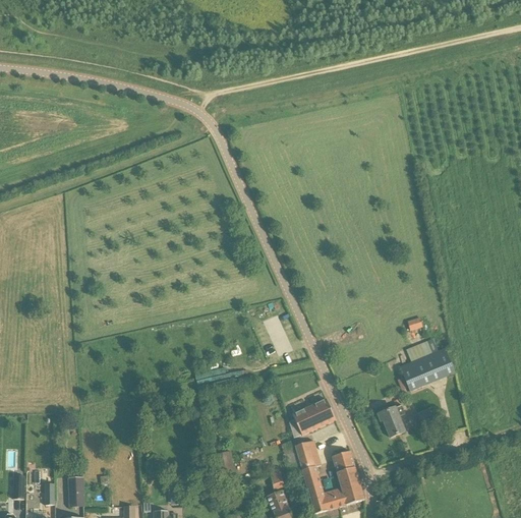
[(420,315),(408,320),(410,329),(423,326),(420,315)]
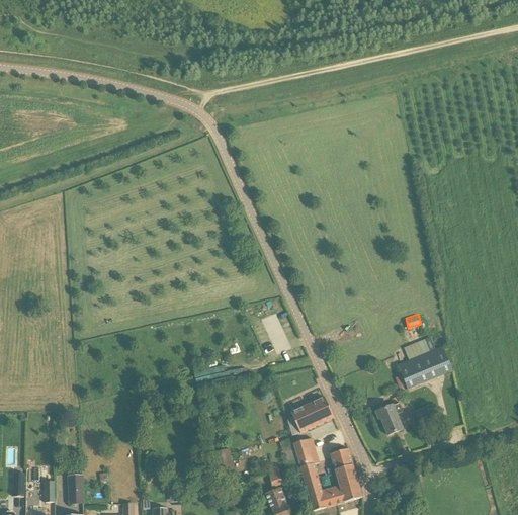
[(408,388),(438,375),(452,369),(442,345),(398,363),(408,388)]
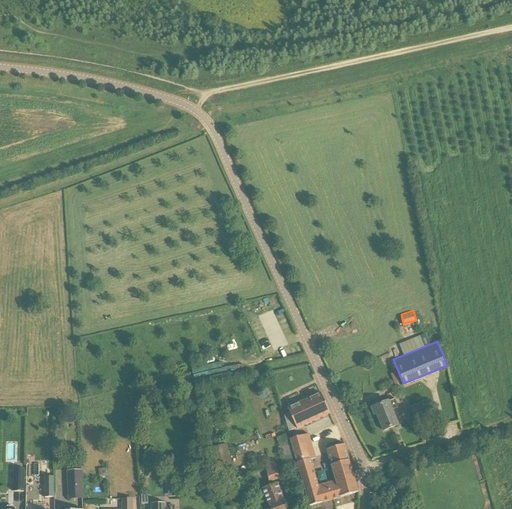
[(213,359),(190,365),(195,382),(218,376),(213,359)]
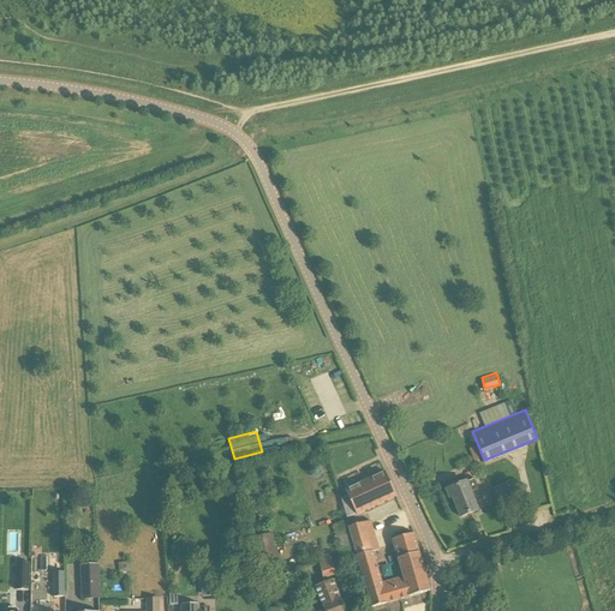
[(346,490),(357,514),(384,502),(396,497),(386,473),(375,478),(346,490)]
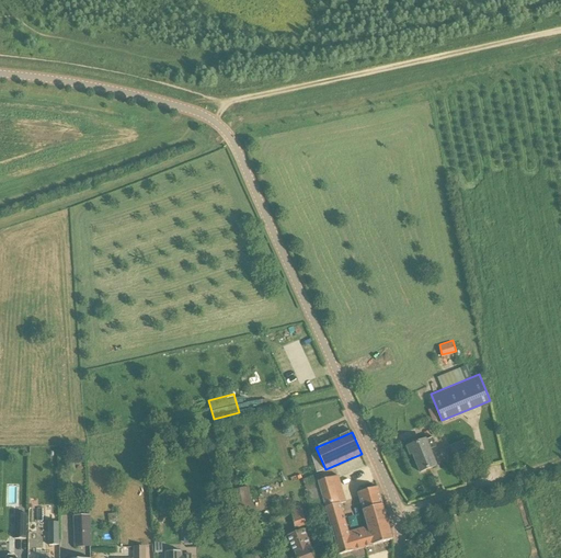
[(421,470),(437,463),(431,445),(436,443),(433,435),(427,439),(427,436),(408,444),(411,453),(413,452),(421,470)]
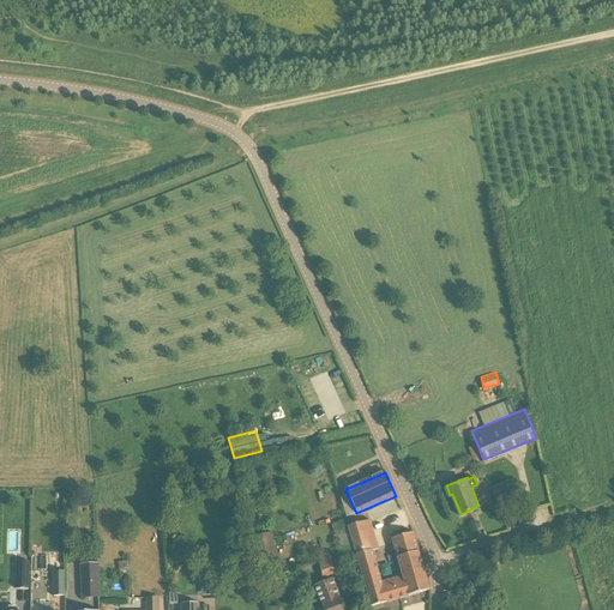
[(505,479),(492,485),(498,500),(512,494),(505,479)]
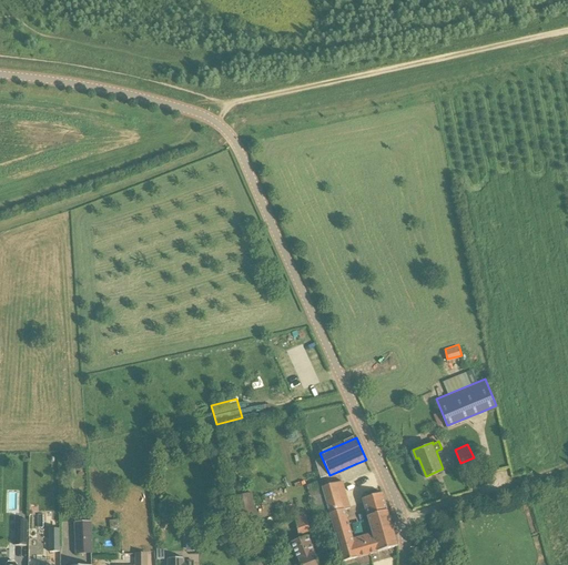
[(328,510),(322,486),(320,486),(318,480),(306,483),(308,490),(310,490),(311,493),(310,494),(315,514),(328,510)]
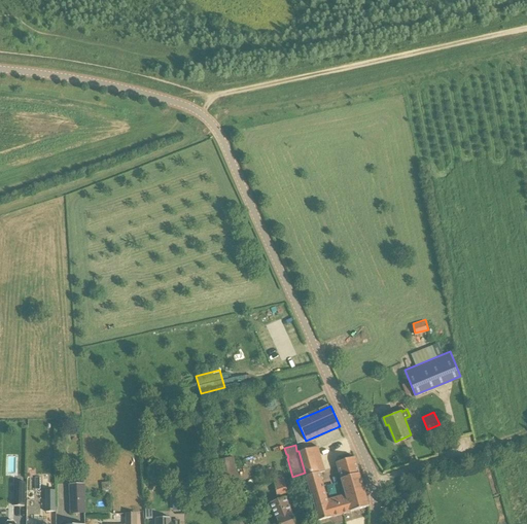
[(315,509),(318,518),(369,503),(357,465),(355,455),(335,461),(338,470),(345,496),(328,501),(319,470),(318,470),(317,469),(310,447),(299,451),(305,473),(315,509)]
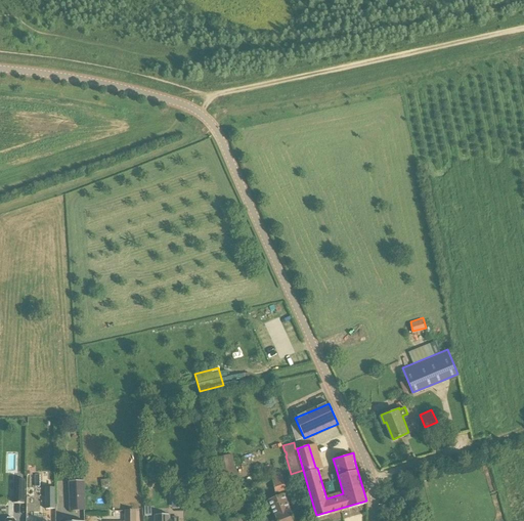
[(222,477),(235,474),(230,451),(217,453),(222,477)]
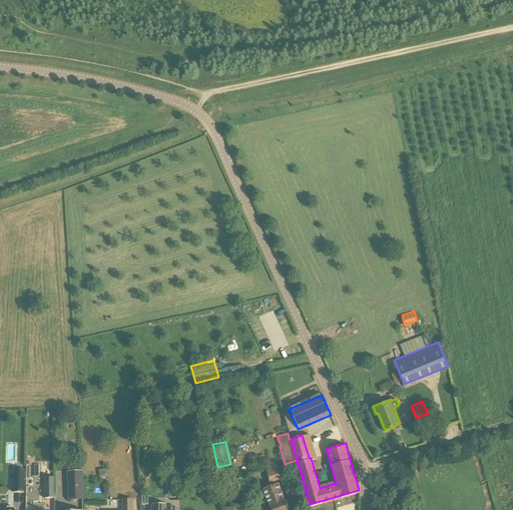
[(241,493),(282,482),(275,461),(252,467),(253,472),(236,477),(241,493)]
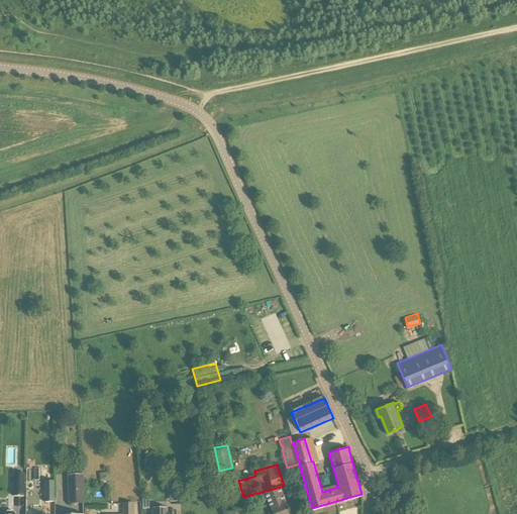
[(24,471),(14,471),(14,494),(24,494),(24,471)]
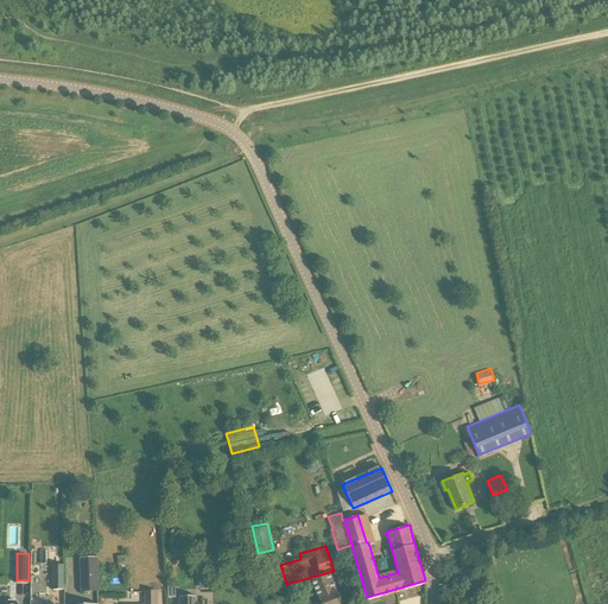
[(97,555),(80,557),(81,590),(99,590),(97,555)]
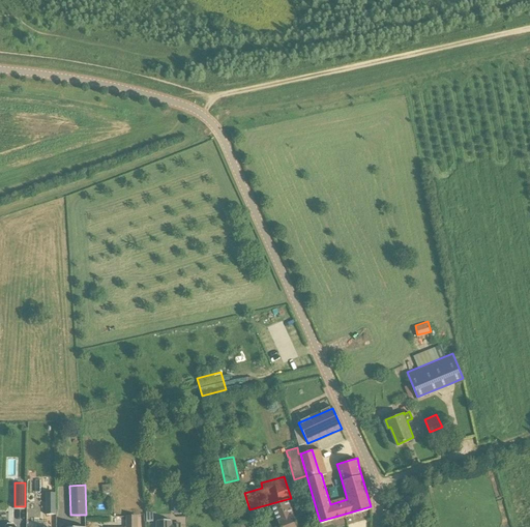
[(46,491),(46,513),(56,513),(56,491),(46,491)]
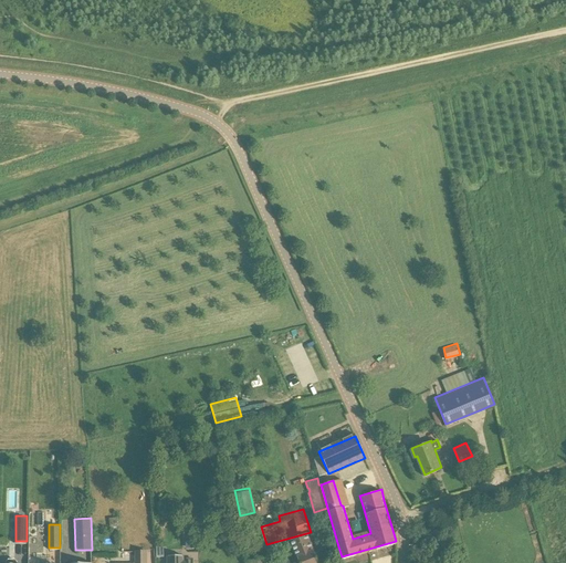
[(318,562),(308,532),(287,539),(289,542),(291,542),(297,562),(296,562),(318,562)]
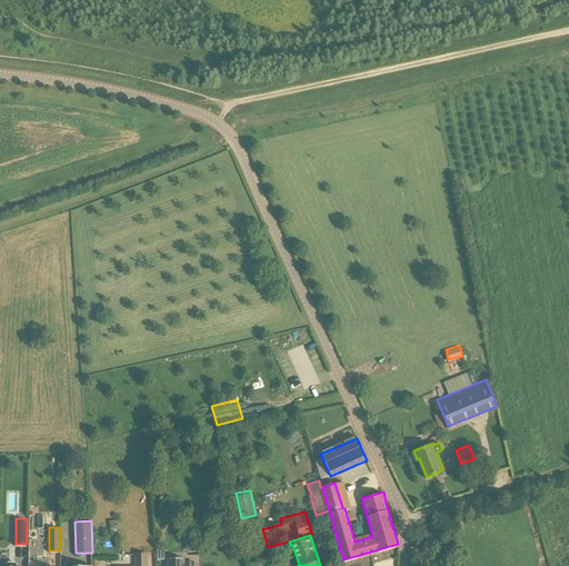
[(136,553),(136,564),(135,565),(147,565),(148,565),(148,553),(136,553)]
